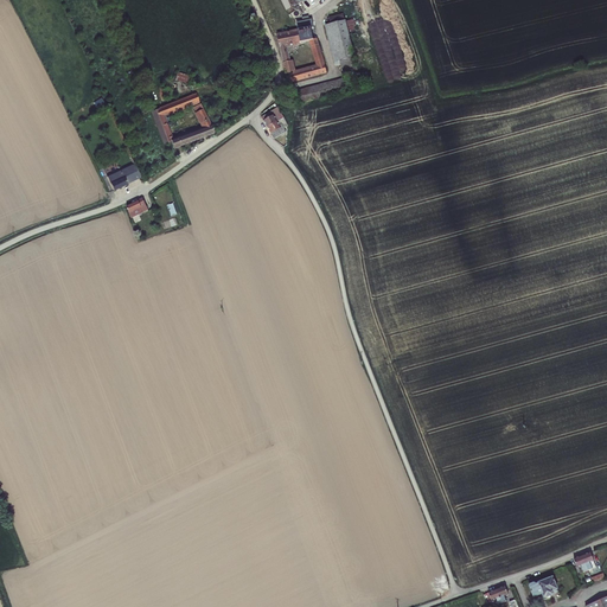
[(307,17),(295,20),(286,23),(286,21),(281,23),(281,25),(273,27),(279,49),(285,48),(282,39),(288,37),(287,34),(305,30),(311,27),(307,17)]
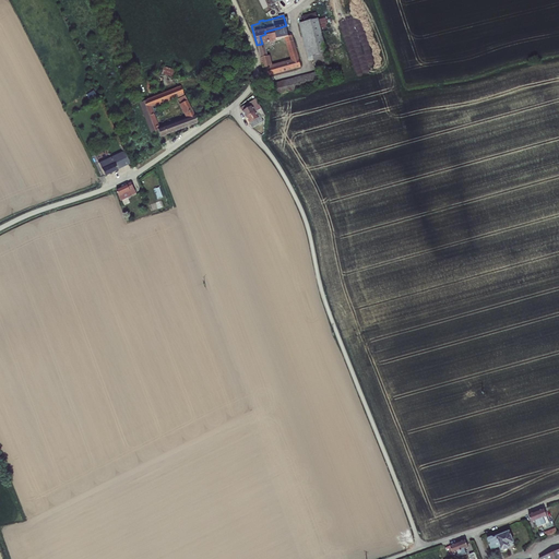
[(310,56),(321,54),(313,21),(311,21),(302,24),(297,26),(305,57),(310,56)]
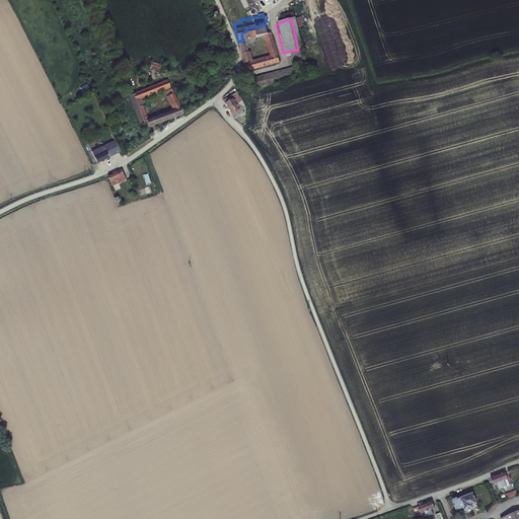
[(263,31),(270,29),(268,23),(266,23),(261,25),(263,31)]
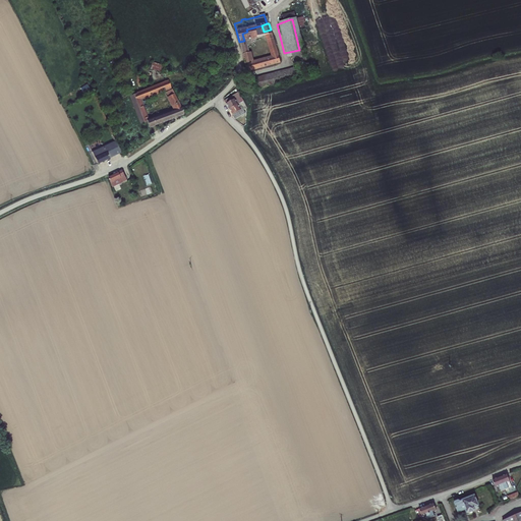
[(240,45),(245,64),(278,55),(271,30),(264,32),(269,48),(249,54),(246,43),(240,45)]
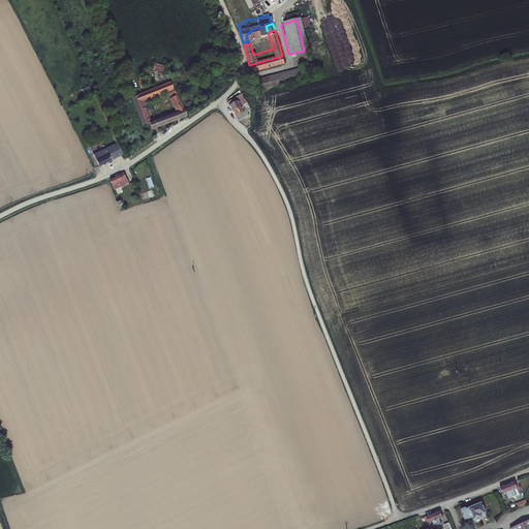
[(260,90),(303,81),(301,68),(257,78),(260,90)]
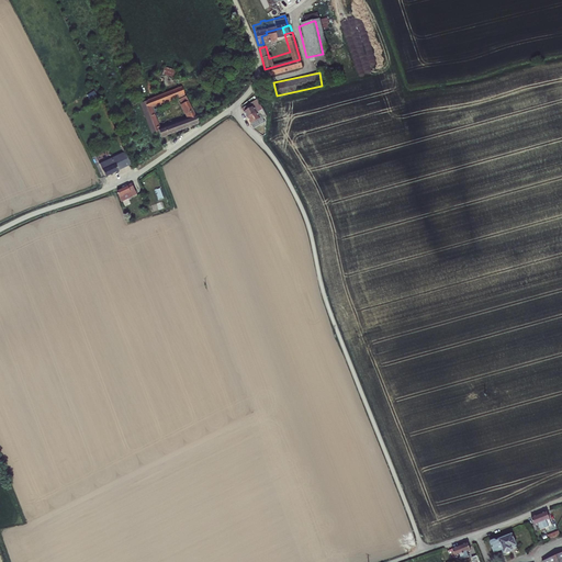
[(195,121),(177,81),(148,93),(152,101),(173,92),(183,115),(160,124),(165,133),(195,121)]
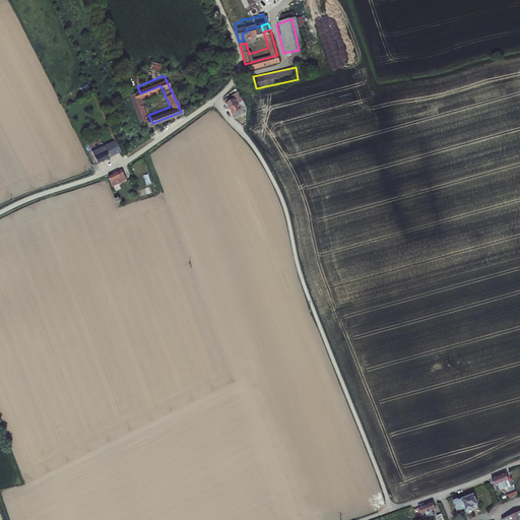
[(131,89),(125,91),(127,96),(137,121),(142,118),(131,89)]
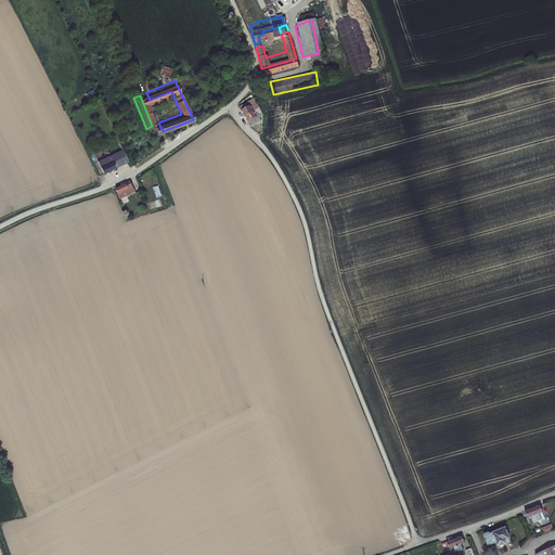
[(241,102),(244,108),(255,103),(250,98),(241,102)]
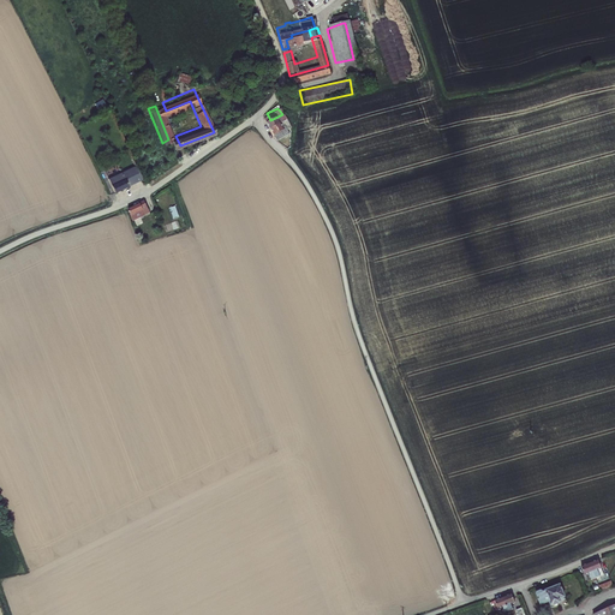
[(286,120),(282,114),(270,120),(274,125),(270,129),(286,120)]
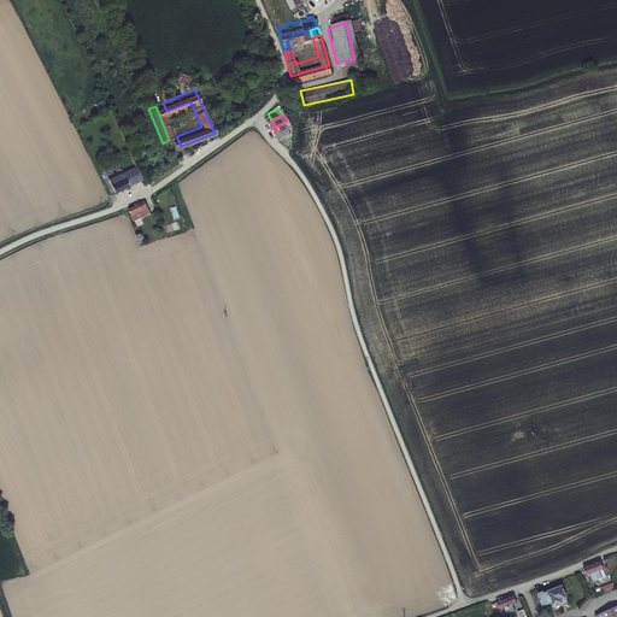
[(181,146),(176,136),(169,140),(172,150),(181,146)]
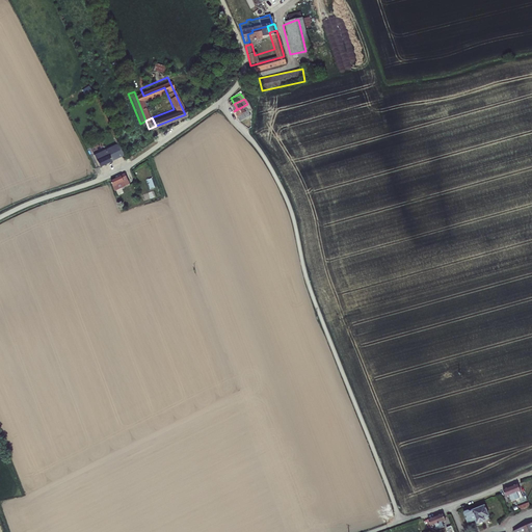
[(107,144),(113,156),(117,153),(112,142),(107,144)]
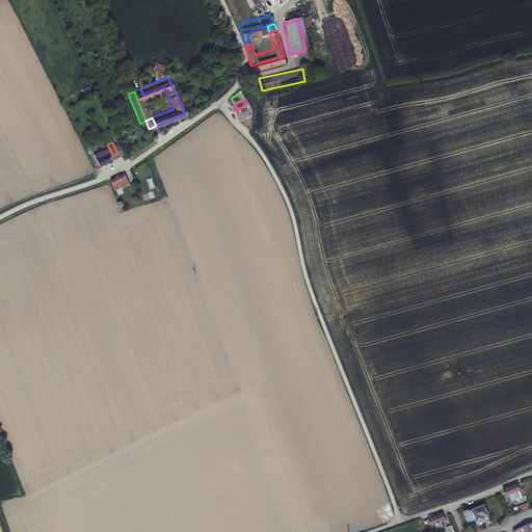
[(90,148),(86,151),(95,165),(113,156),(107,144),(92,152),(90,148)]
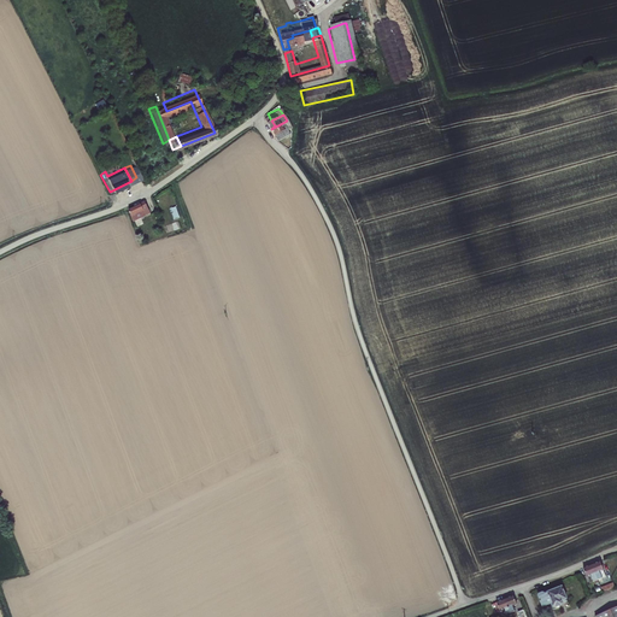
[(134,218),(150,210),(144,201),(129,209),(134,218)]
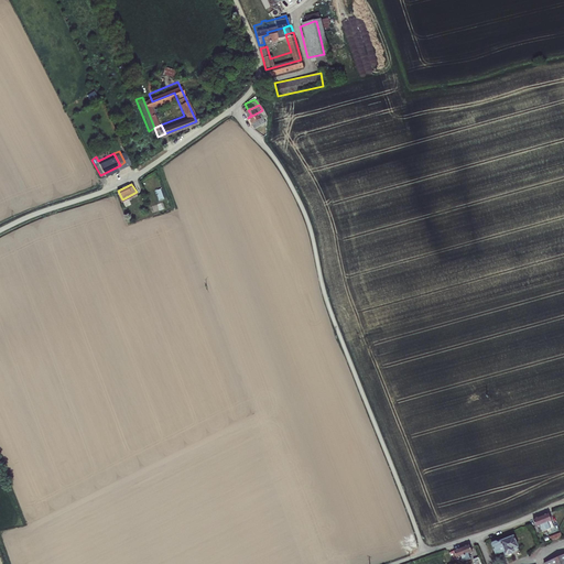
[(155,191),(159,201),(164,199),(161,188),(155,191)]
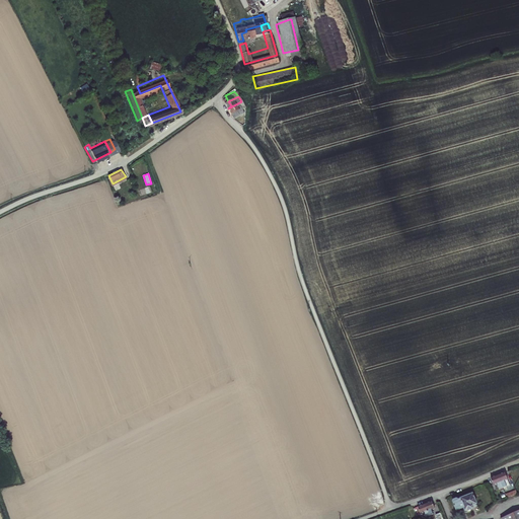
[(510,485),(505,472),(491,478),(494,486),(497,484),(499,489),(503,488),(504,491),(508,490),(506,486),(510,485)]
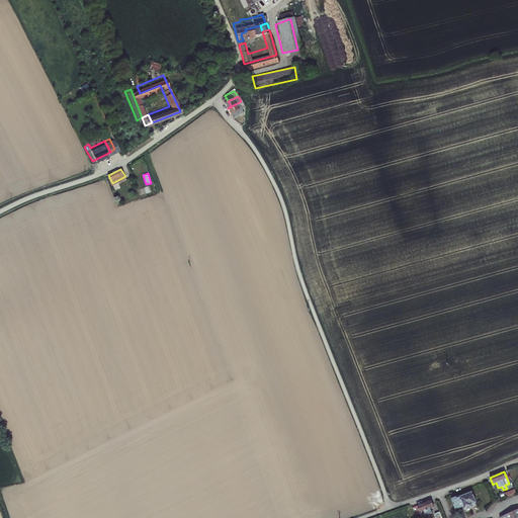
[(452,499),(451,500),(455,510),(462,507),(463,510),(465,511),(472,508),(473,507),(472,505),(477,503),(472,492),(457,498),(455,497),(452,499)]
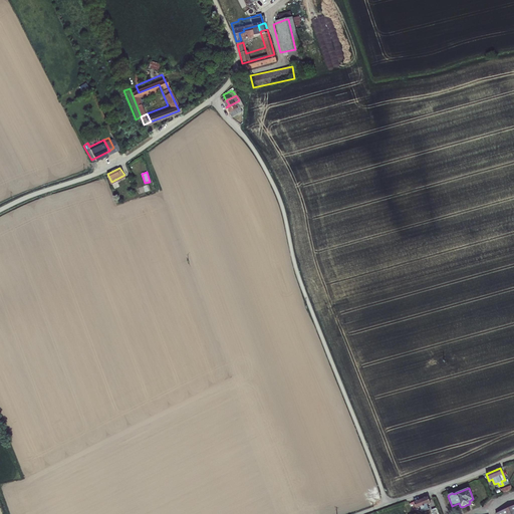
[(428,496),(410,503),(413,510),(420,508),(422,513),(424,513),(428,512),(430,511),(427,505),(431,504),(428,496)]
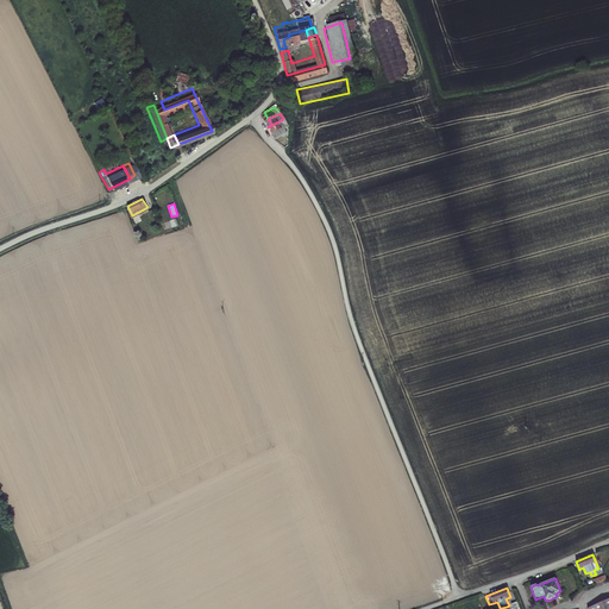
[(608,608),(608,598),(586,608),(608,608)]
